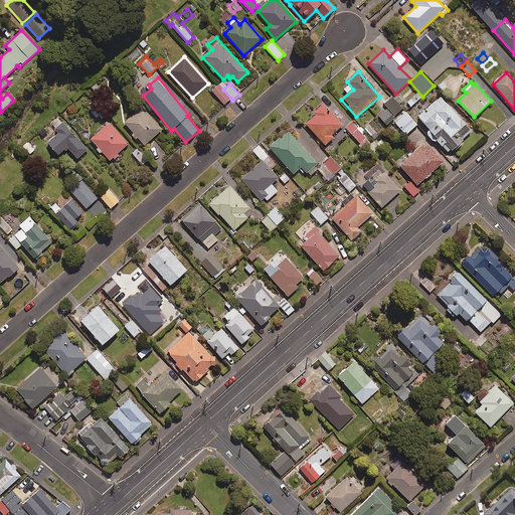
[(231,99),(223,90),(219,86),(212,92),(224,105),(231,99)]
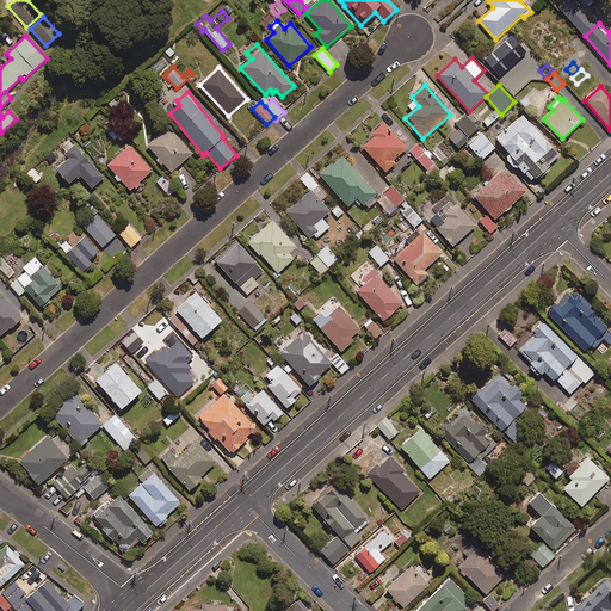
[(455,124),(468,139),(477,129),(464,116),(455,124)]
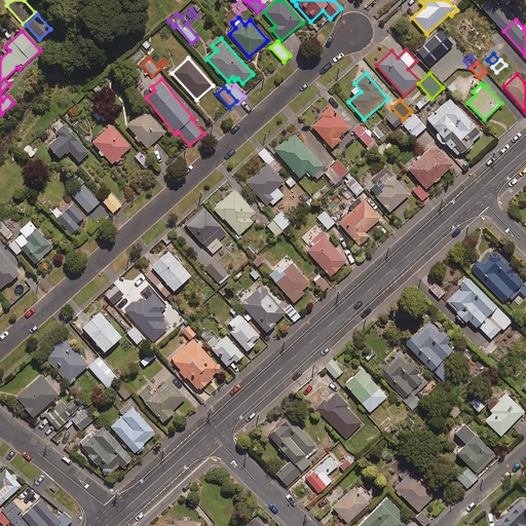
[(482,135),(450,100),(427,120),(439,134),(436,137),(443,145),(446,143),(458,157),(482,135)]
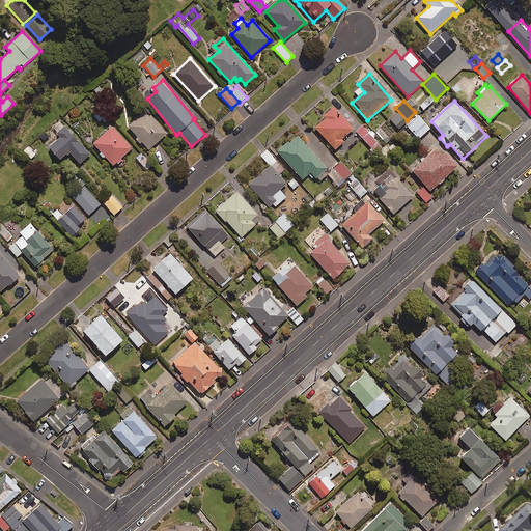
[(353,130),(333,109),(314,128),(336,150),(343,142),(341,140),(353,130)]
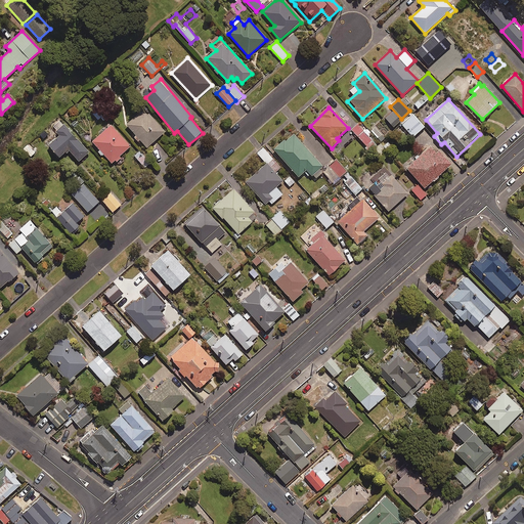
[(165,132),(145,110),(127,125),(146,148),(165,132)]
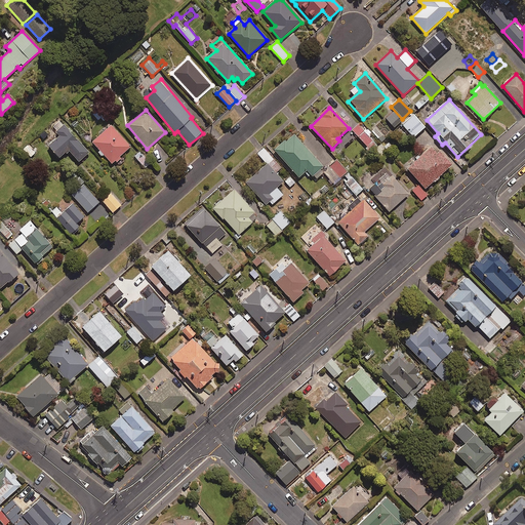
[(402,121),(393,111),(386,118),(395,128),(402,121)]
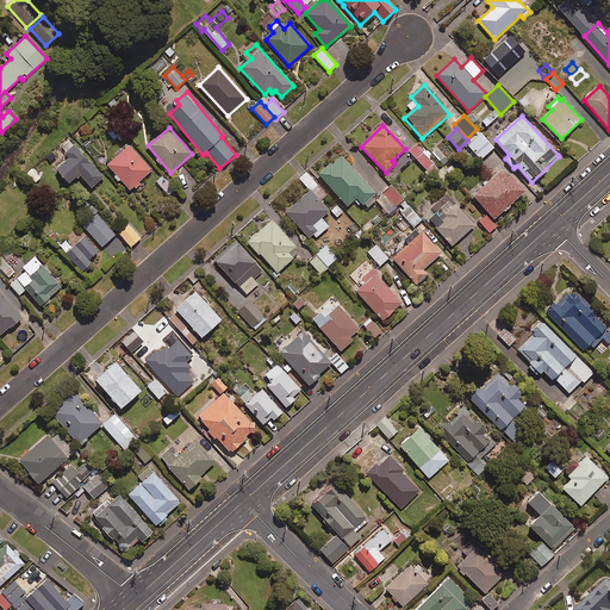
[(495,148),(480,134),(467,145),(481,160),(495,148)]
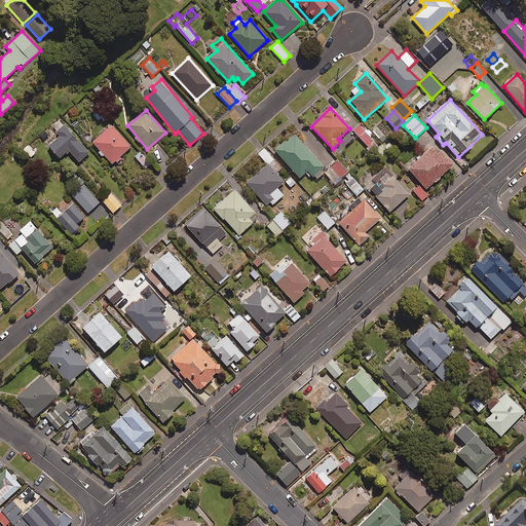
[(88,154),(60,121),(53,127),(61,136),(48,147),(60,159),(69,151),(79,162),(88,154)]
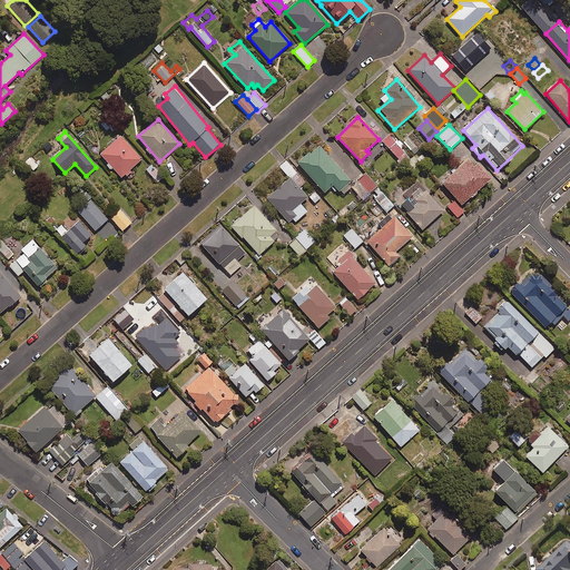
[(409,158),(389,136),(383,141),(403,164),(409,158)]
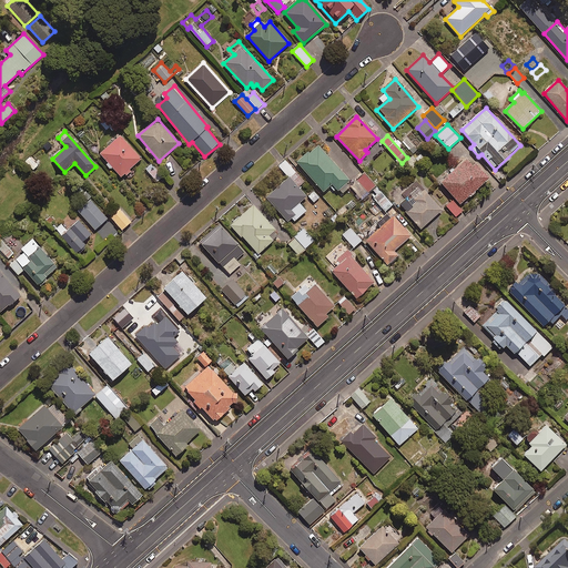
[(141,159),(120,137),(100,154),(121,178),(141,159)]
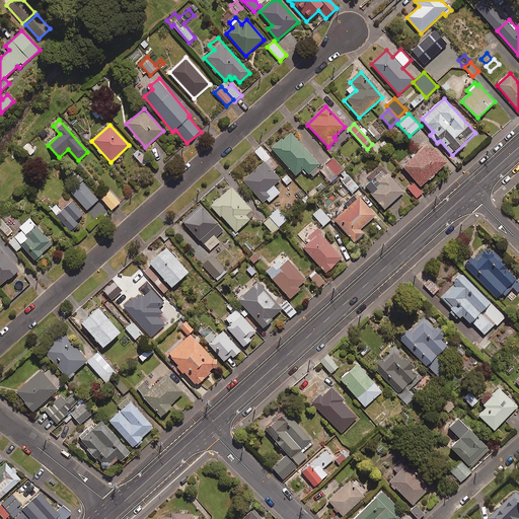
[(295,175),(304,168),(309,174),(310,173),(313,176),(320,170),(317,167),(318,165),(290,133),(272,148),(295,175)]
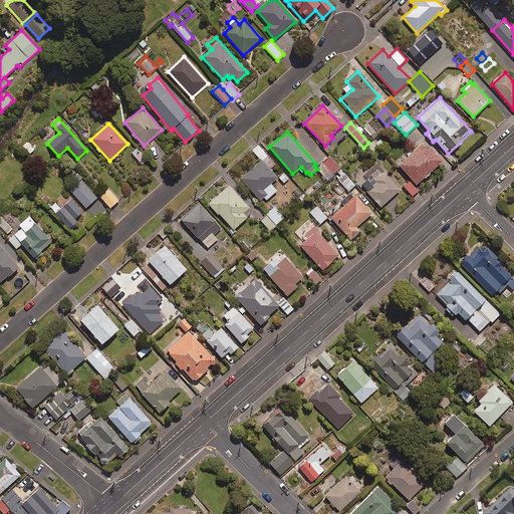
[(413,154),(411,152),(397,164),(416,186),(442,163),(433,152),(430,154),(422,145),(413,154)]
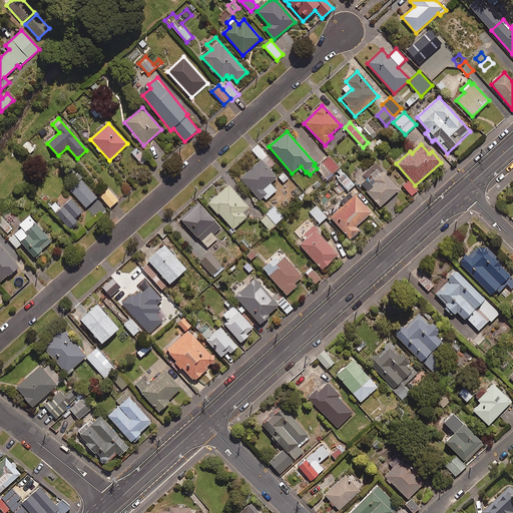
[(275,164),(258,145),(251,150),(261,160),(240,178),(260,200),(264,197),(266,200),(277,191),(271,183),(277,178),(270,169),(275,164)]
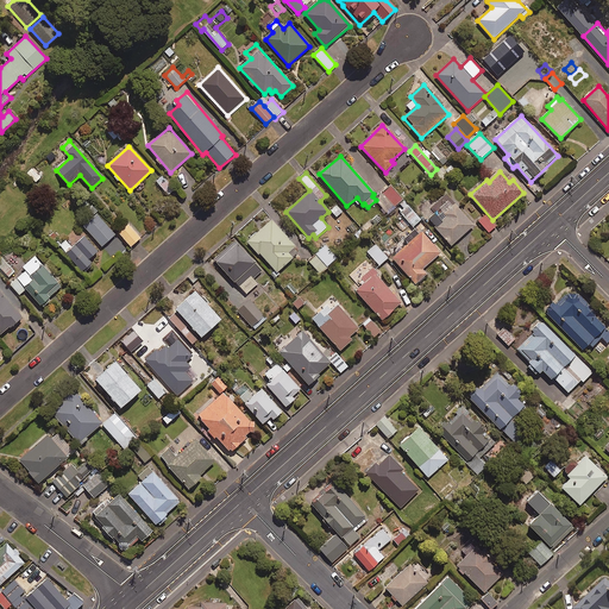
[(403,199),(391,187),(376,200),(387,213),(403,199)]
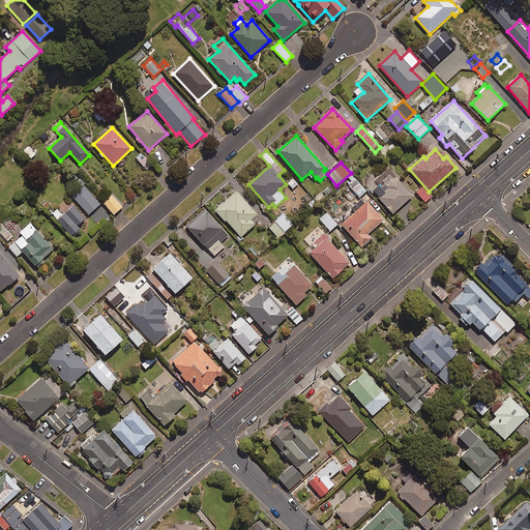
[(388,169),(375,181),(379,185),(373,192),(392,214),(412,197),(388,169)]
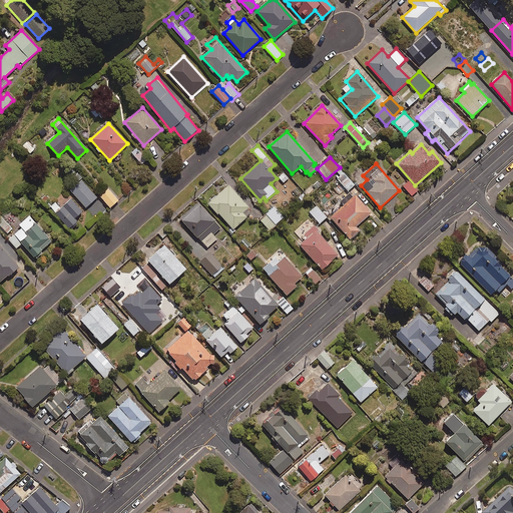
[(355,185),(344,173),(338,179),(348,191),(355,185)]
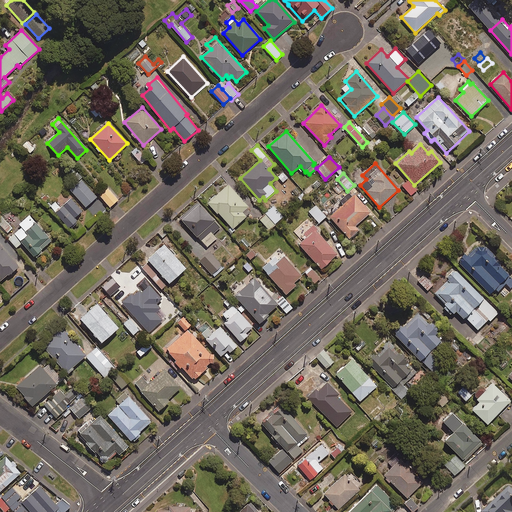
[(417,190),(408,179),(401,185),(411,196),(417,190)]
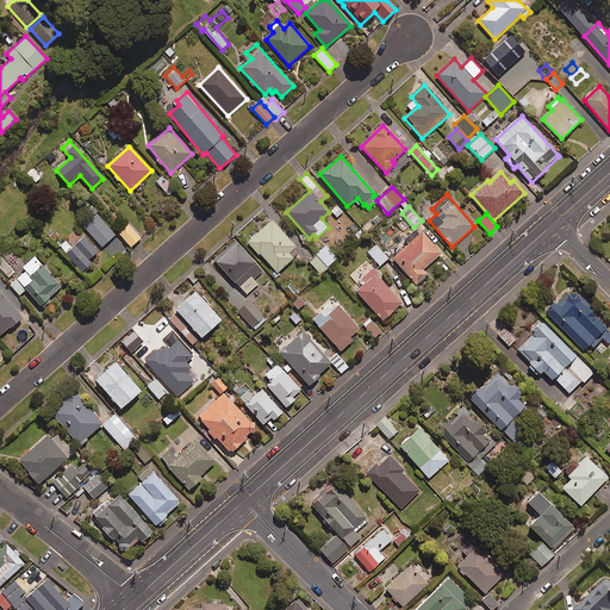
[(116,235),(97,215),(83,226),(103,248),(116,235)]
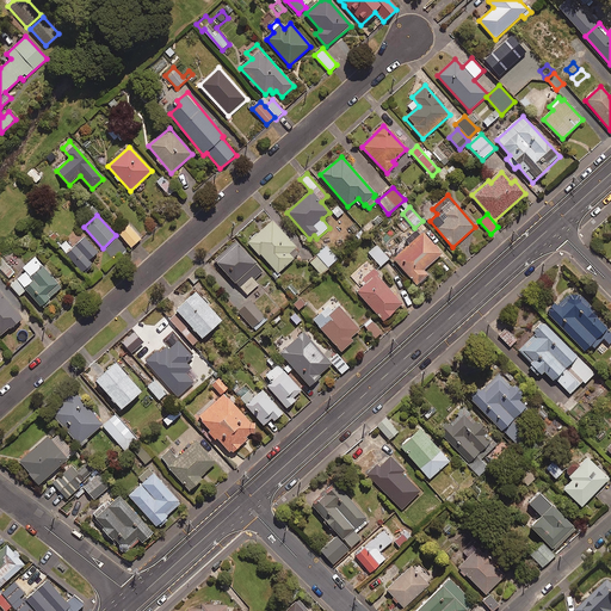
[(296,248),(272,221),(248,244),(259,255),(260,254),(278,275),(294,260),(289,254),(296,248)]
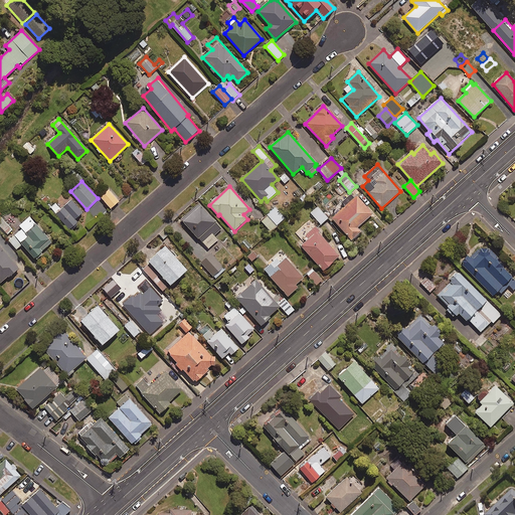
[(119,202),(111,190),(101,197),(110,209),(119,202)]
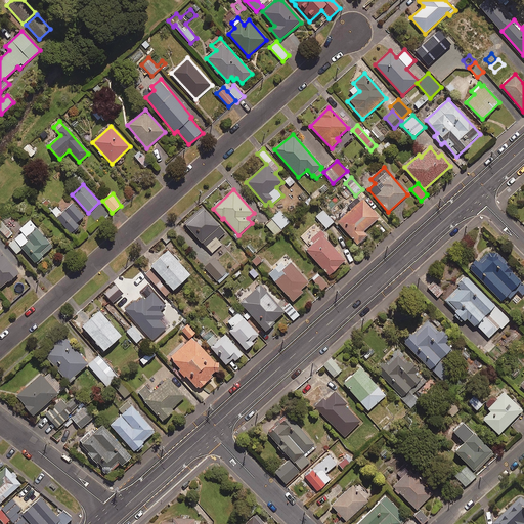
[(379,218),(362,200),(338,222),(357,245),(366,236),(362,232),(379,218)]
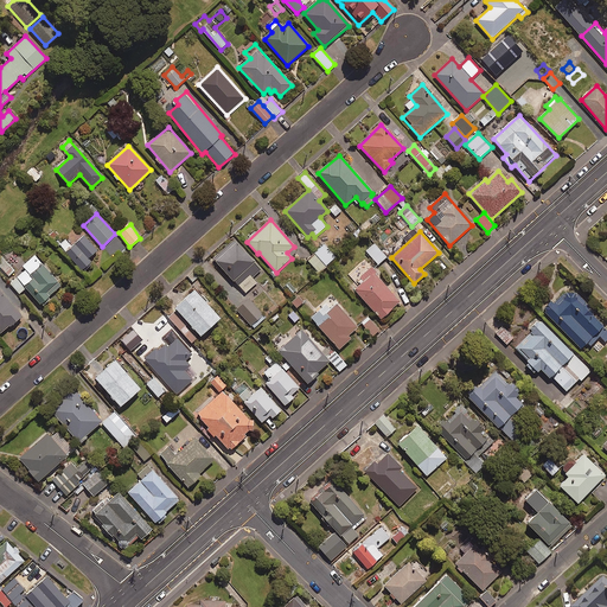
[(59,246),(82,270),(93,261),(91,259),(98,253),(84,236),(71,247),(65,240),(59,246)]
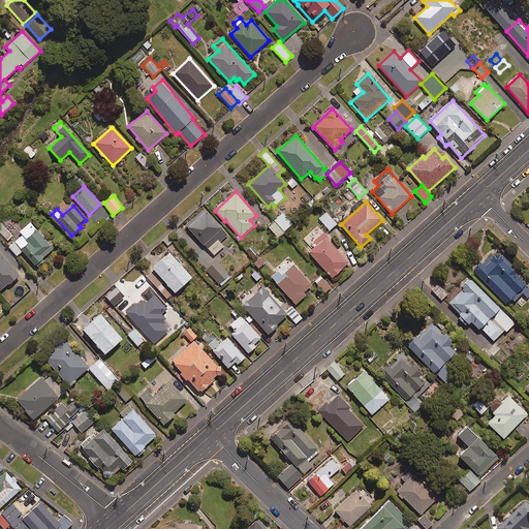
[(227,236),(204,211),(186,227),(214,256),(224,247),(220,243),(227,236)]
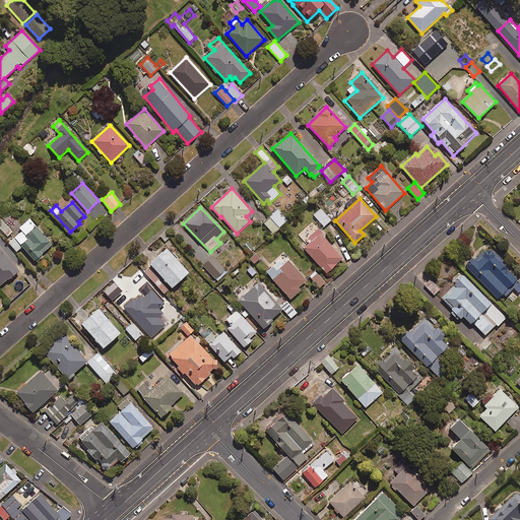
[(331,220),(321,209),(313,215),(324,228),(331,220)]
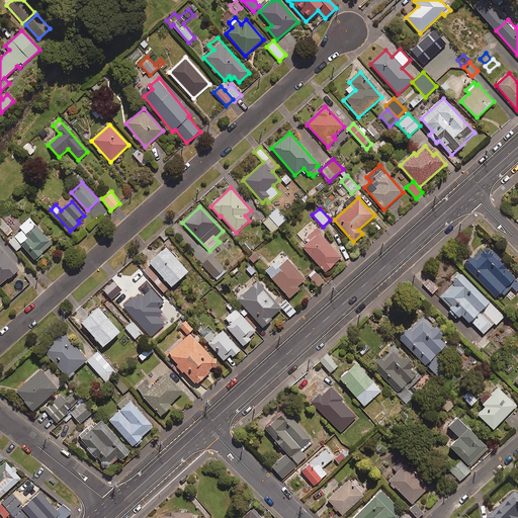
[(286,220),(276,209),(263,224),(273,233),(286,220)]
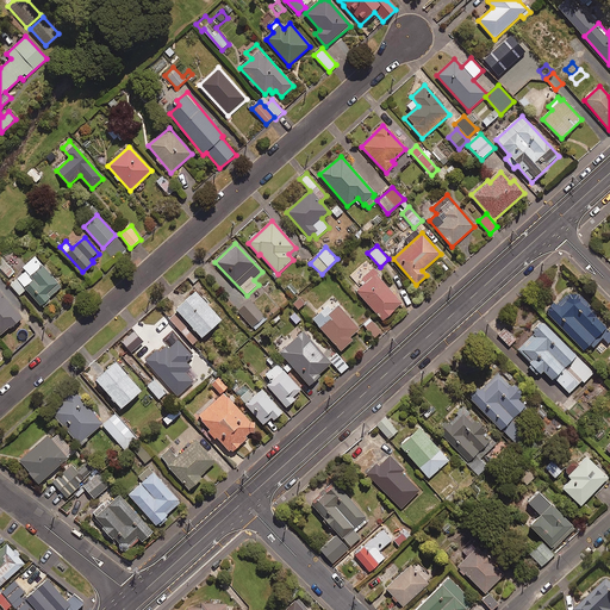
[(62,287),(33,257),(23,268),(25,271),(10,286),(20,296),(26,290),(42,306),(62,287)]
